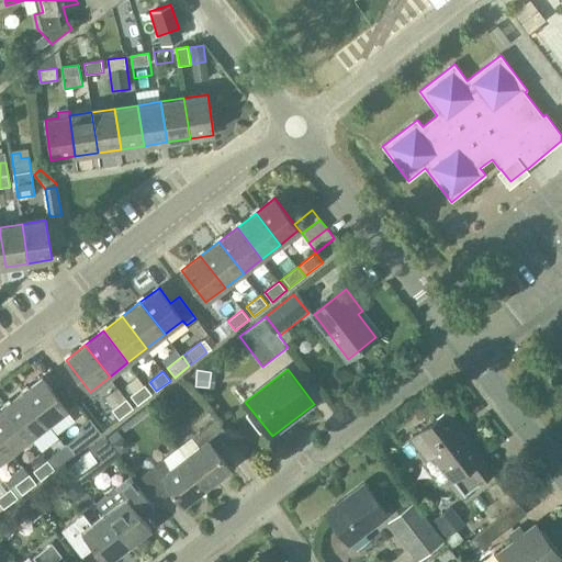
[(42,378),(23,392),(48,424),(77,402),(60,382),(52,389),(42,378)]
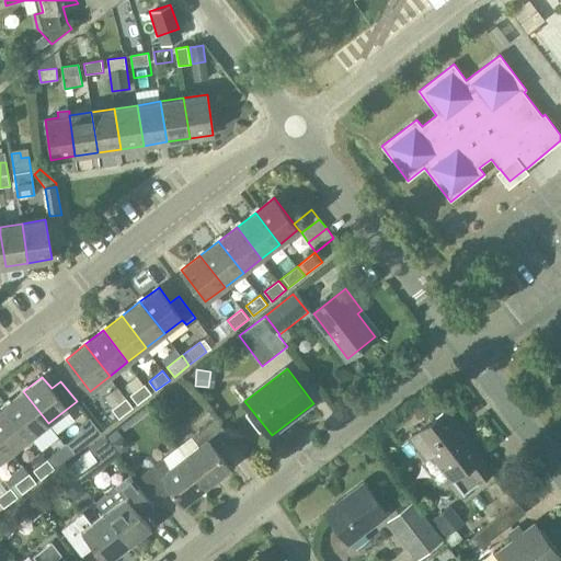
[(144,385),(130,396),(138,404),(151,393),(144,385)]
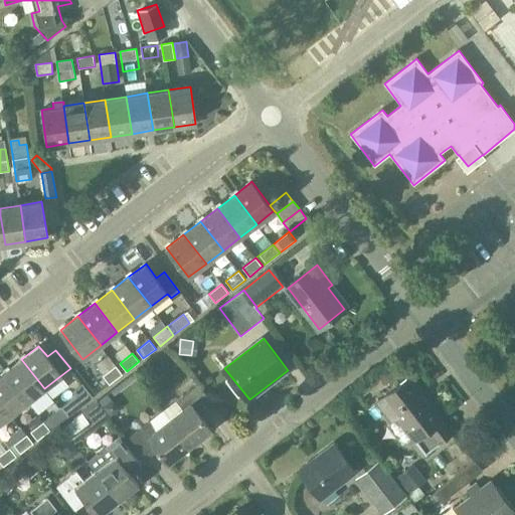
[(103,376),(110,384),(122,374),(108,356),(96,365),(104,375),(103,376)]
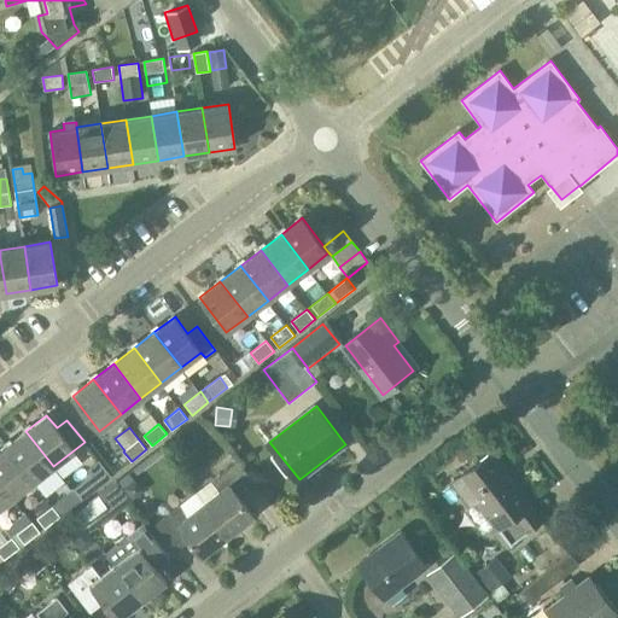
[(25,431),(5,447),(33,482),(53,466),(25,431)]
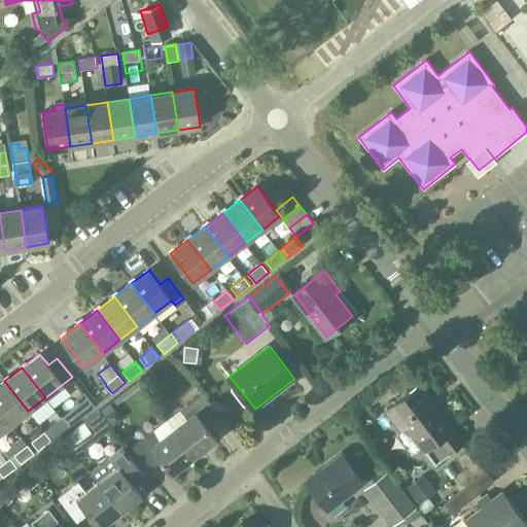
[(28,411),(4,381),(0,384),(0,410),(10,424),(28,411)]
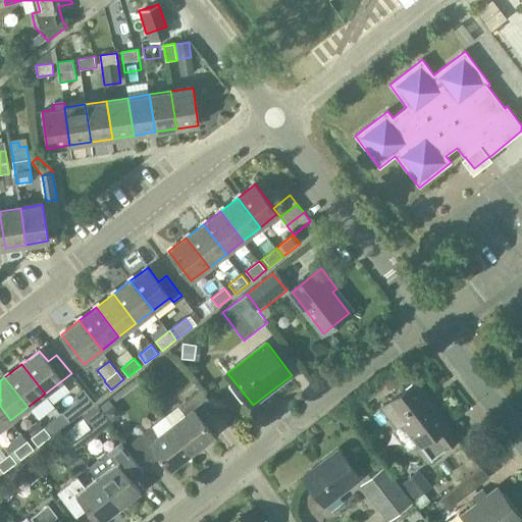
[(460,438),(416,381),(382,408),(399,427),(407,421),(424,444),(418,449),(429,463),(460,438)]
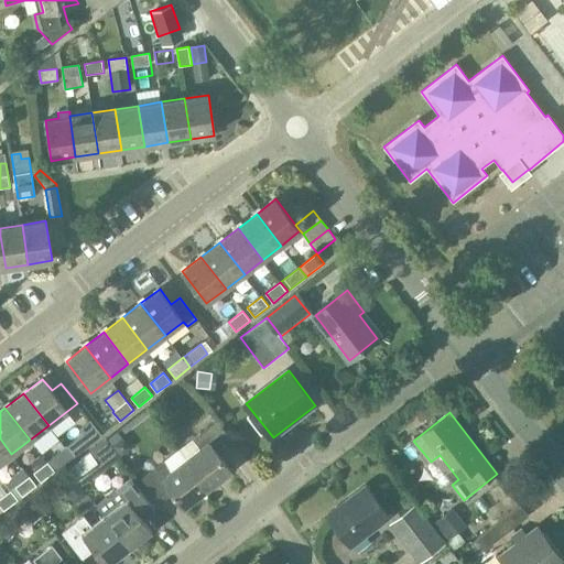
[(187,459),(209,488),(232,469),(223,455),(236,445),(216,421),(193,438),(201,448),(187,459)]
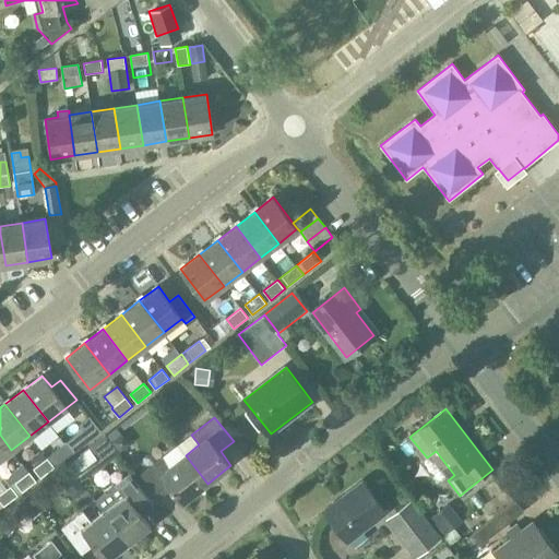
[(66,444),(72,453),(100,432),(90,418),(80,426),(83,430),(66,444)]
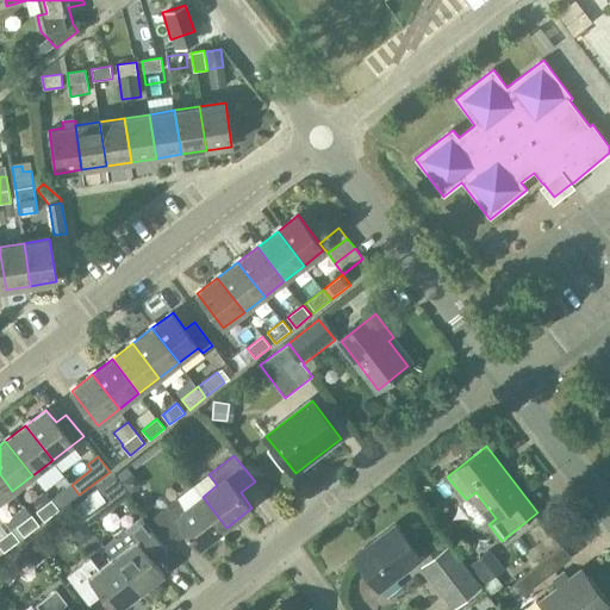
[(122,481),(130,492),(137,487),(138,479),(132,473),(122,481)]
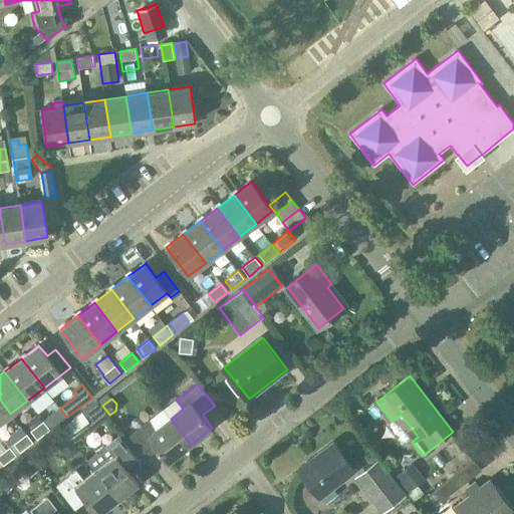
[(0,400),(0,422),(10,414),(0,400)]
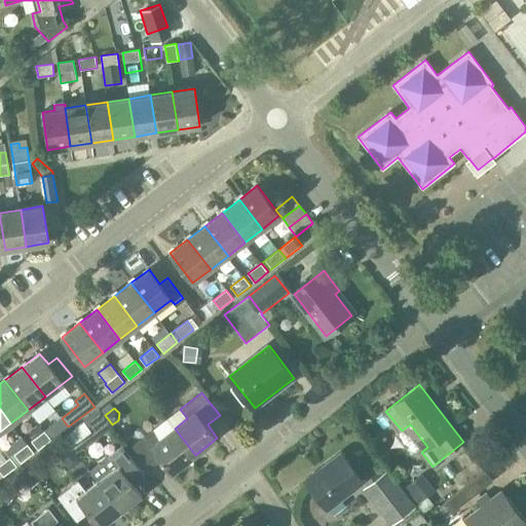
[(111,425),(99,409),(83,421),(96,437),(111,425)]
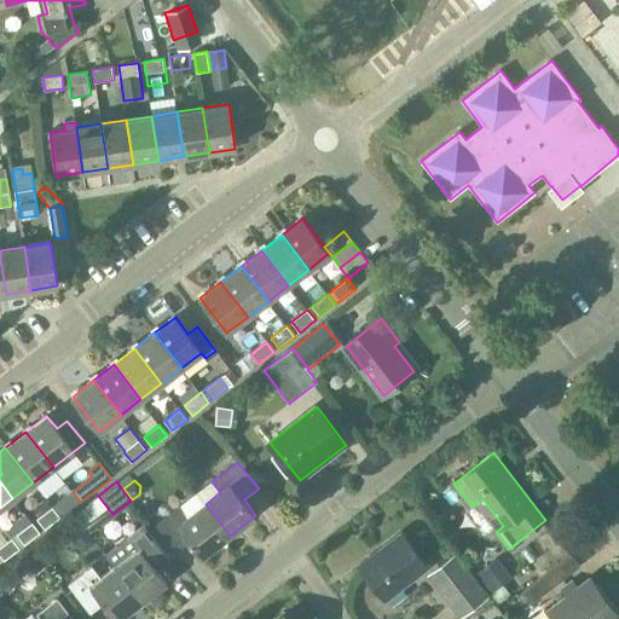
[(80,502),(73,492),(58,504),(65,514),(80,502)]
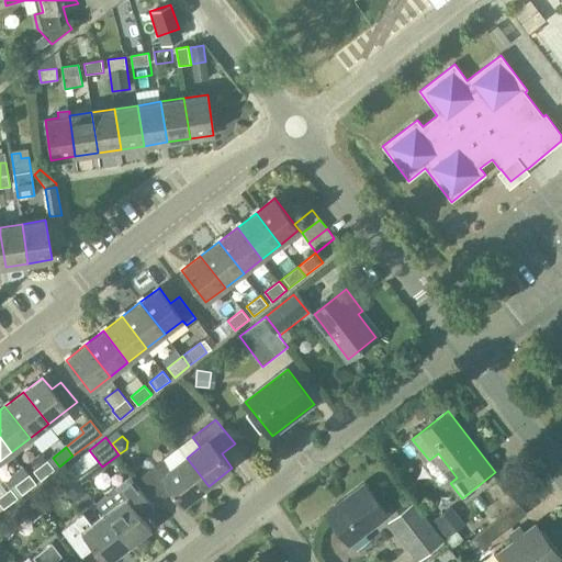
[(209,486),(187,458),(170,470),(163,460),(142,476),(160,501),(173,491),(184,505),(209,486)]
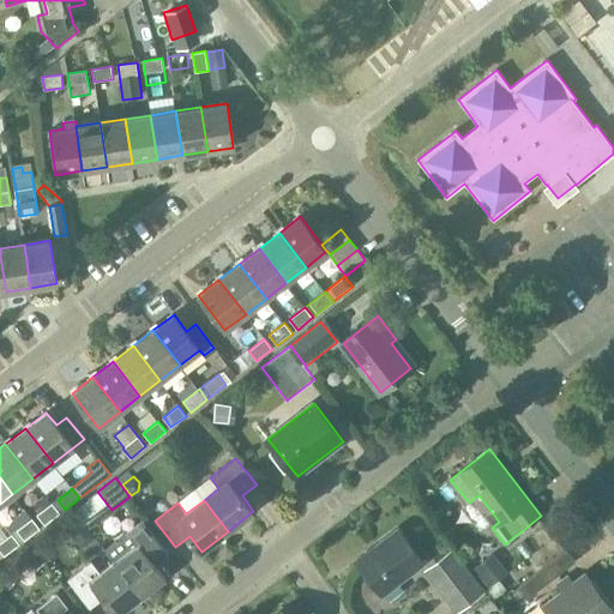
[(52,504),(36,516),(44,525),(60,513),(52,504)]
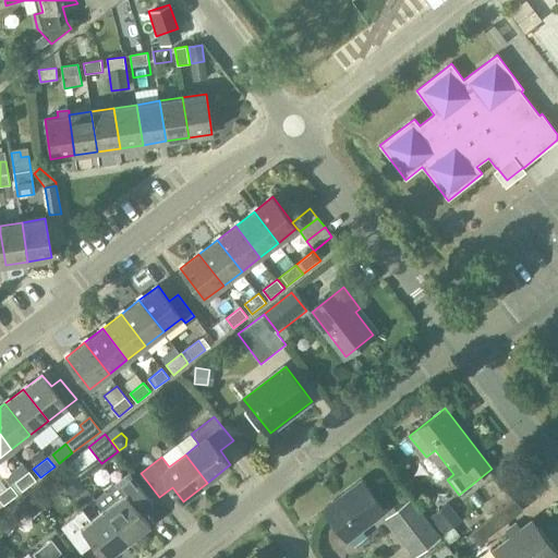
[(29,472),(15,483),(23,492),(37,481),(29,472)]
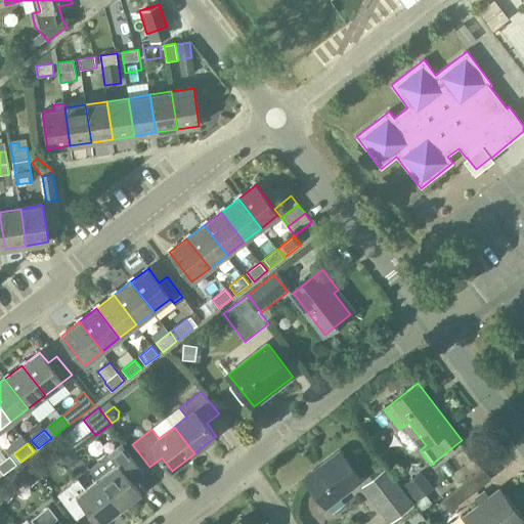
[(100,463),(108,472),(98,479),(122,510),(142,493),(136,485),(147,475),(122,444),(100,463)]
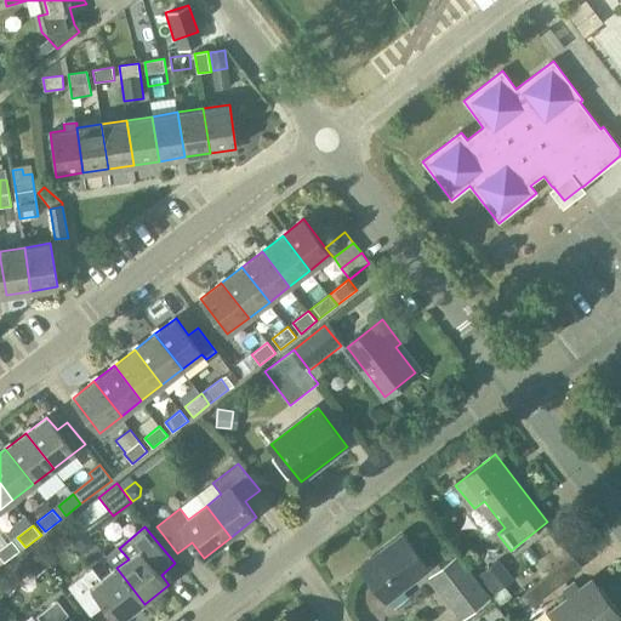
[(0,537),(0,557),(5,563),(20,550),(6,534),(0,537)]
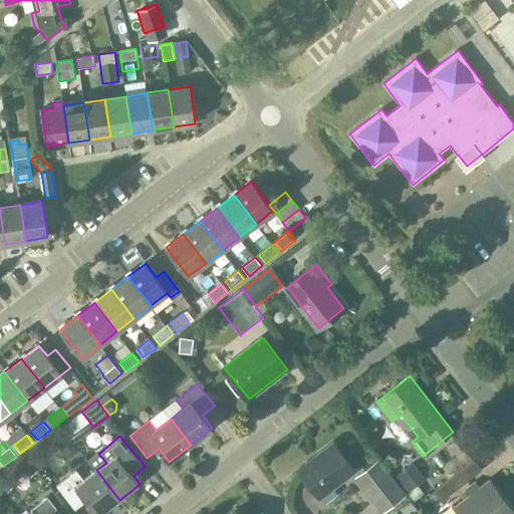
[(302,473),(321,497),(355,471),(334,443),(316,457),(319,460),(302,473)]
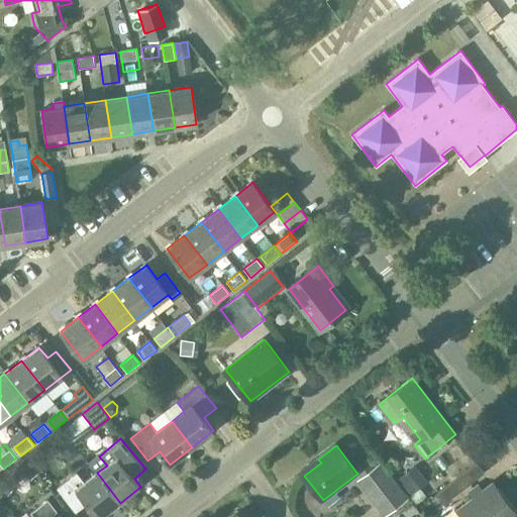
[(356,481),(383,516),(384,516),(407,500),(381,463),(356,481)]
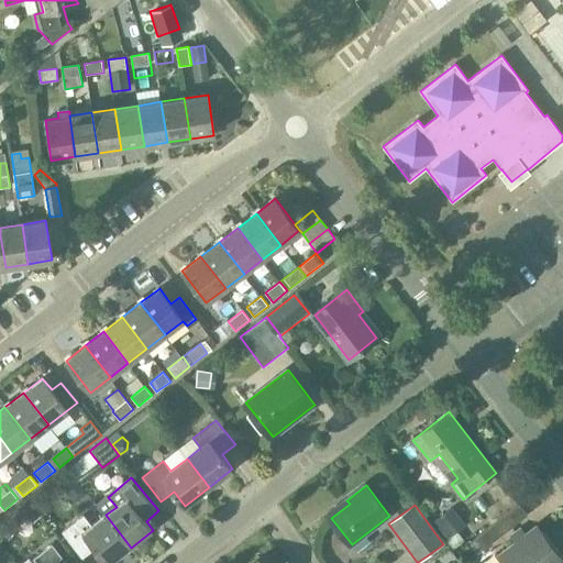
[(466,526),(452,507),(434,521),(449,540),(466,526)]
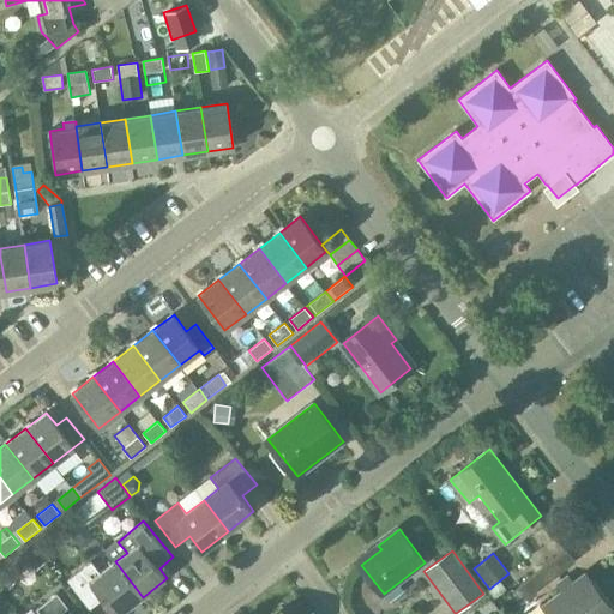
[(120,613),(143,597),(115,561),(100,573),(91,563),(67,581),(89,608),(103,597),(116,613),(120,613)]
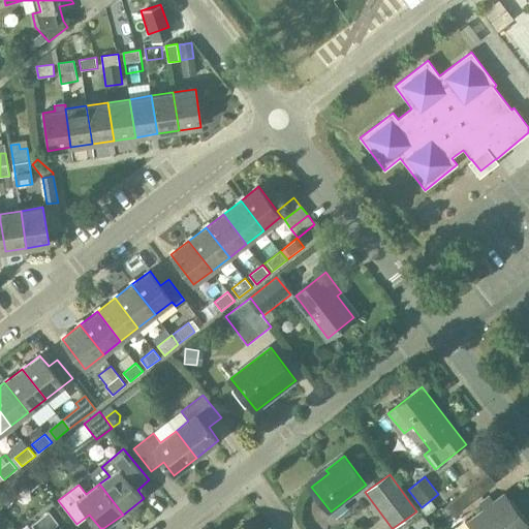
[(12,492),(5,487),(0,494),(0,501),(4,504),(12,492)]
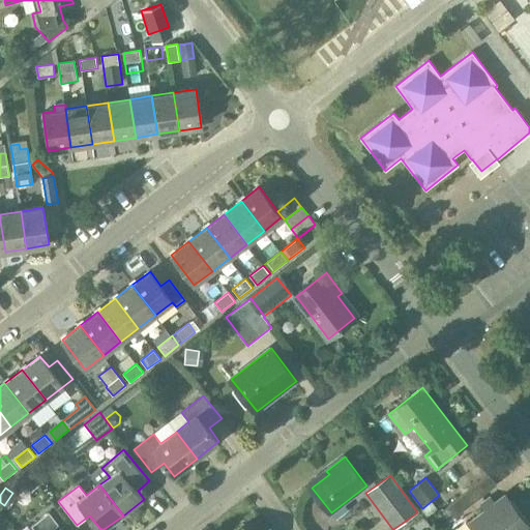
[(471,523),(475,529),(528,529),(529,529),(529,525),(506,495),(471,523)]
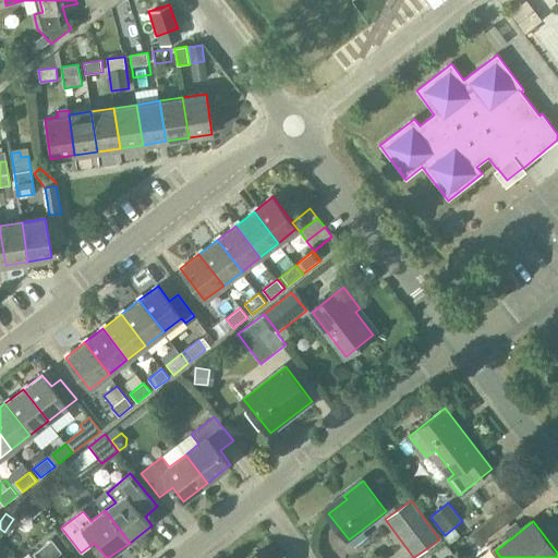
[(36,557),(65,557),(52,540),(34,554),(36,557)]
